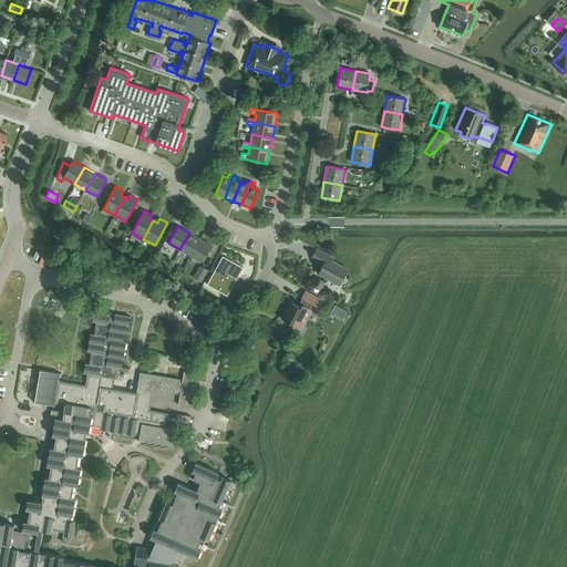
[(179,249),(191,256),(199,238),(189,233),(179,249)]
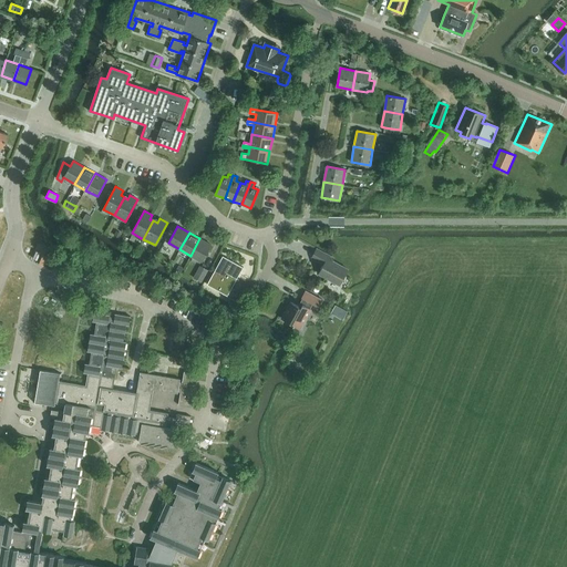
[(199,238),(191,256),(202,261),(212,245),(199,238)]
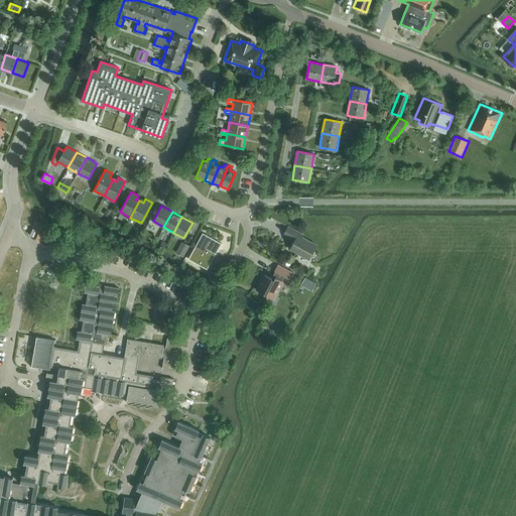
[(303,235),(288,227),(284,234),(295,240),(290,249),(309,259),(316,245),(302,237),(303,235)]
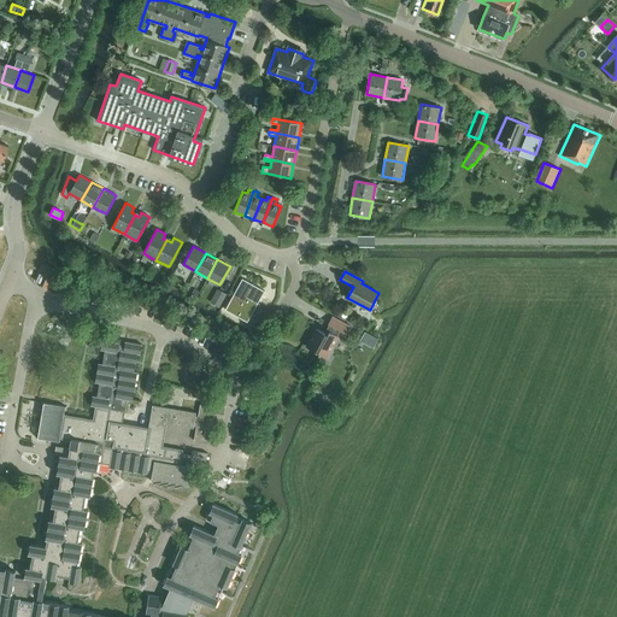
[(265,291),(242,278),(225,310),(247,322),(265,291)]
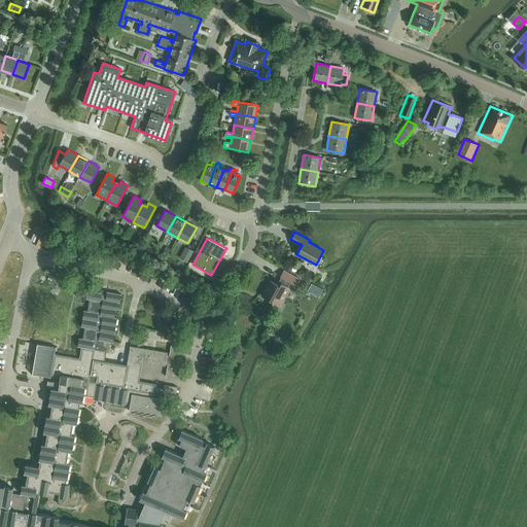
[(187,261),(194,251),(187,247),(181,258),(187,261)]
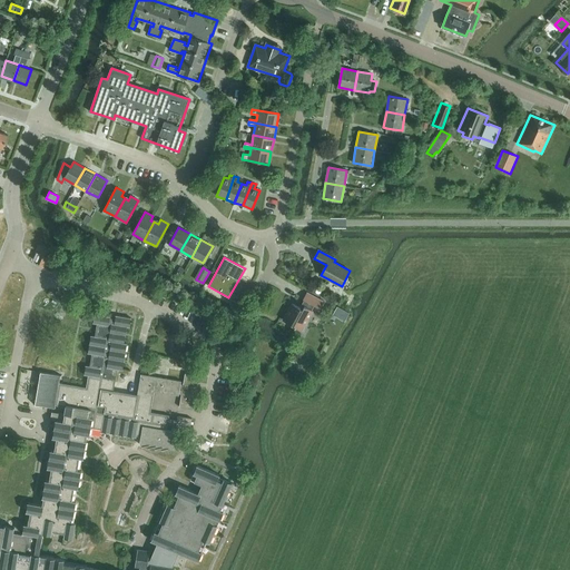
[(307,293),(303,300),(307,301),(303,308),(292,303),(283,320),(292,324),(294,325),(293,325),(294,326),(295,327),(295,326),(301,330),(302,328),(313,311),(312,310),(314,305),(320,308),(323,302),(307,293)]
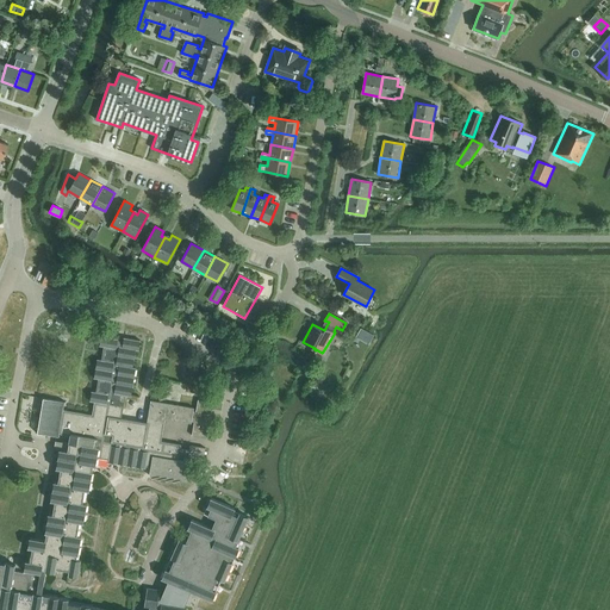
[(26,561),(24,571),(25,571),(45,574),(45,571),(55,573),(56,568),(69,571),(68,574),(79,577),(81,560),(76,559),(78,555),(81,536),(78,535),(80,523),(83,523),(87,504),(82,503),(85,490),(89,491),(92,472),(86,471),(87,465),(91,465),(95,466),(97,461),(98,456),(109,458),(109,461),(128,465),(145,468),(147,462),(151,464),(150,468),(150,474),(151,474),(151,478),(159,475),(159,479),(166,477),(166,480),(173,478),(173,481),(181,479),(184,480),(187,480),(190,470),(191,459),(184,458),(184,460),(175,459),(176,453),(180,454),(181,444),(155,440),(160,417),(194,423),(192,435),(207,439),(210,419),(213,402),(198,399),(197,411),(187,410),(187,406),(169,404),(151,400),(147,423),(120,418),(124,396),(131,396),(134,383),(136,368),(132,367),(136,350),(138,350),(139,346),(141,341),(132,338),(124,337),(124,342),(117,341),(118,338),(101,336),(100,346),(104,347),(101,360),(98,359),(94,378),(99,379),(97,392),(92,391),(91,402),(94,402),(93,415),(63,410),(64,402),(41,398),(35,433),(47,434),(58,436),(60,433),(70,435),(68,450),(60,449),(56,468),(61,470),(58,483),(55,481),(51,502),(55,502),(53,515),(49,514),(45,534),(55,535),(55,539),(54,539),(53,542),(47,542),(47,541),(30,537),(29,548),(32,548),(30,561),(26,561)]
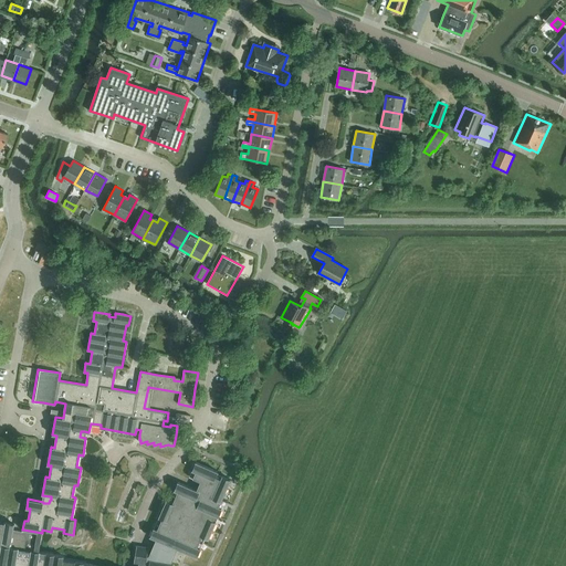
[(189,422),(190,416),(177,413),(175,420),(189,422)]
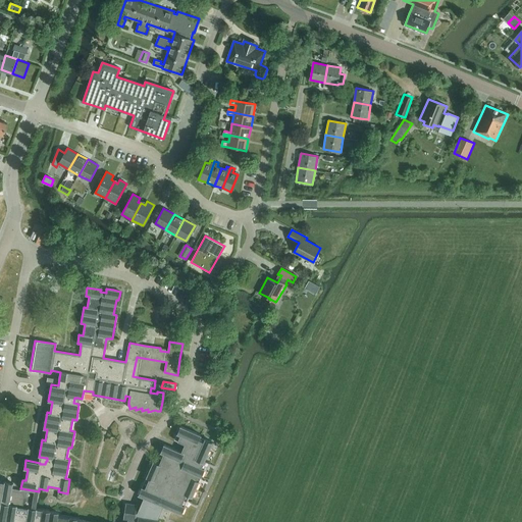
[(0,521),(159,521),(160,519),(157,519),(161,512),(163,507),(163,506),(181,514),(190,496),(193,497),(199,481),(196,480),(198,475),(201,476),(205,469),(202,467),(213,442),(205,438),(203,441),(199,439),(201,434),(180,426),(177,434),(179,435),(177,440),(185,444),(181,451),(164,444),(156,462),(154,461),(139,494),(145,497),(144,498),(142,502),(142,503),(138,511),(137,513),(136,513),(137,505),(126,503),(123,518),(128,519),(127,521),(125,521),(124,521),(90,521),(86,521),(69,518),(69,519),(58,517),(58,513),(36,510),(39,491),(21,488),(21,490),(12,488),(13,483),(5,482),(4,483),(0,481),(0,521)]
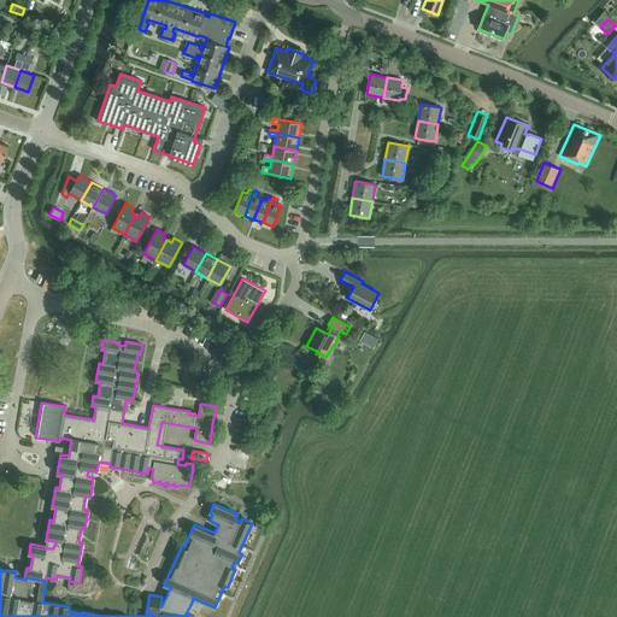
All buildings are outlined.
